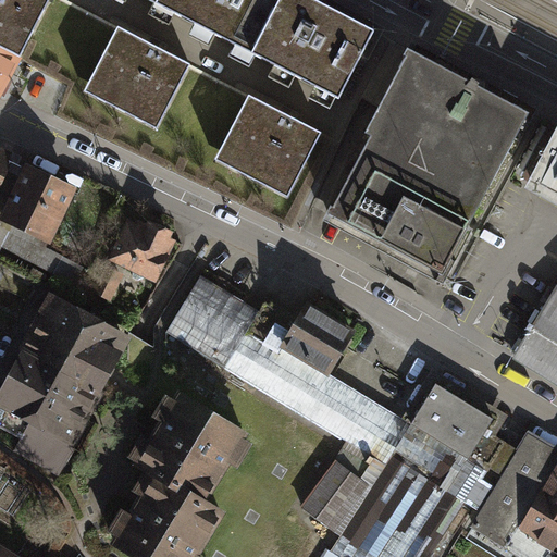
[(0,0),(0,44),(17,53),(46,0),(0,0)]
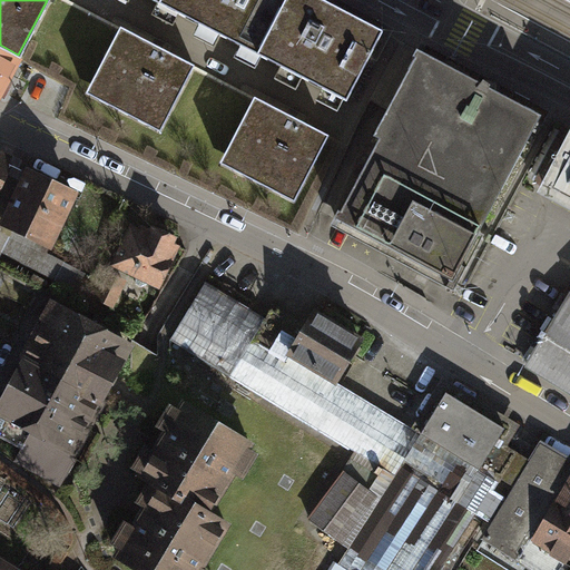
[(347,112),(387,36),(321,0),(133,0),(202,36),(300,87),(347,112)]
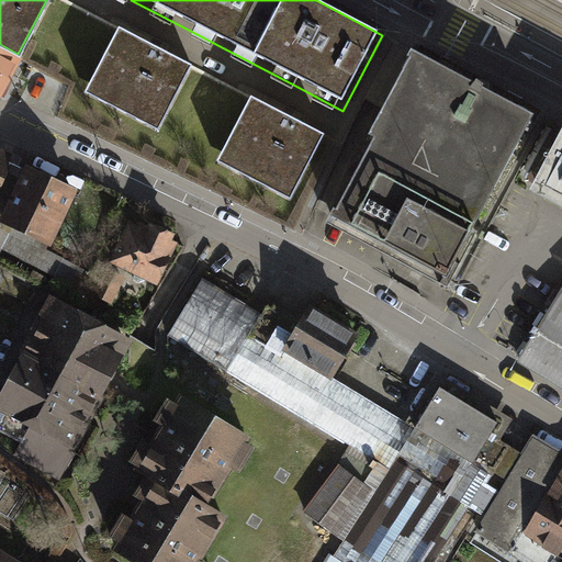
[(158,53),(121,33),(88,96),(160,133),(192,70),(158,53)]
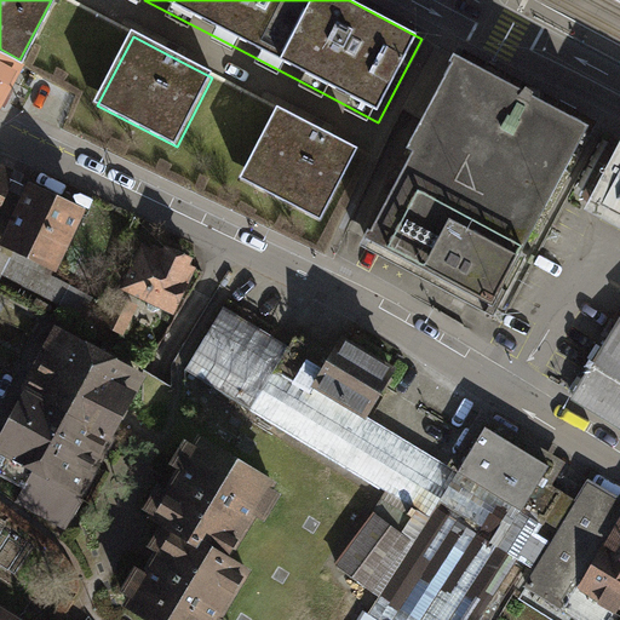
[(0,49),(0,107),(1,108),(26,62),(19,59),(0,49)]
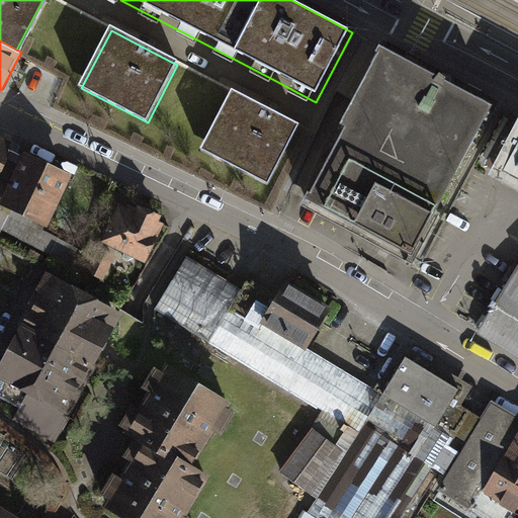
[(492,102),(379,47),(300,203),(413,260),(492,102)]
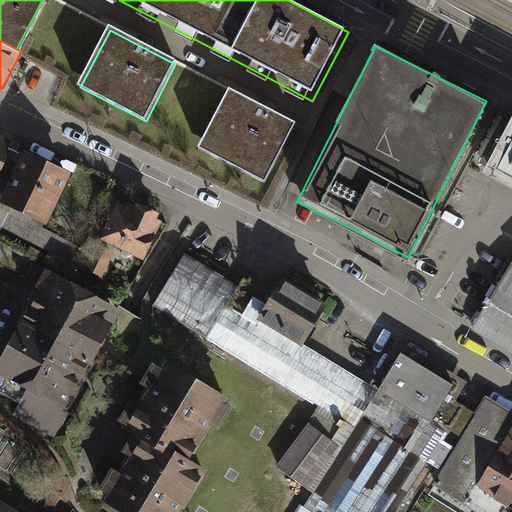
[(197,149),(262,181),(292,120),(260,104),(228,88),(197,149)]
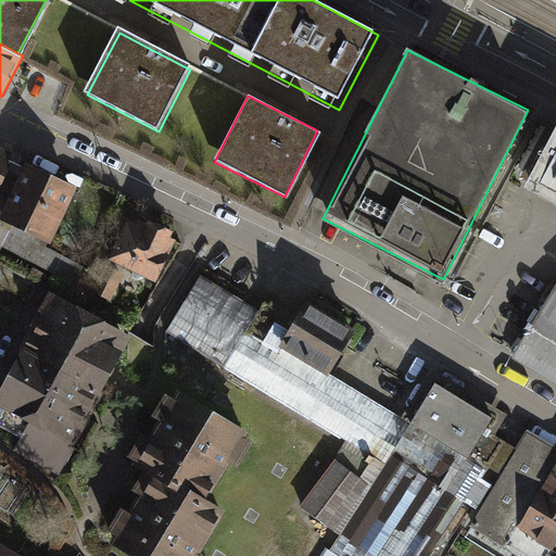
[(555,142),(534,182),(555,194),(555,281),(510,357),(555,384),(555,142)]
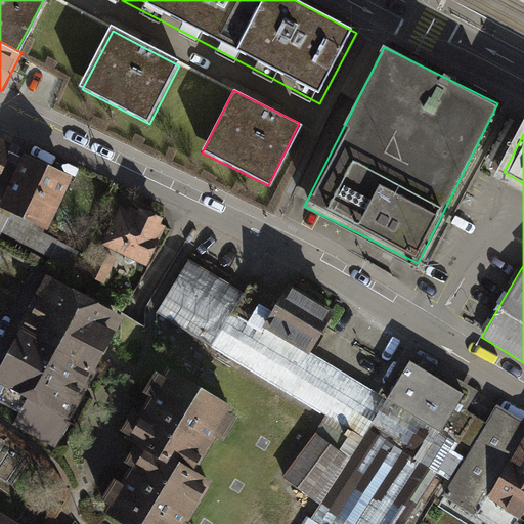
[(70,175),(0,140),(0,234),(2,231),(70,264),(77,251),(33,229),(38,219),(46,222),(70,175)]
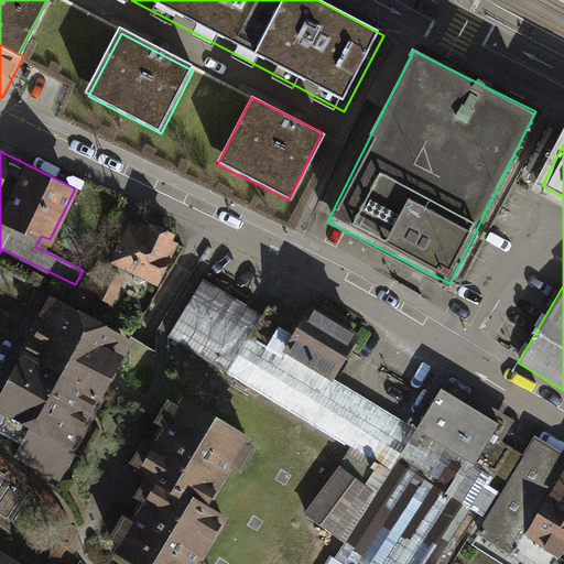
[(147,225),(128,217),(108,261),(159,283),(163,272),(179,240),(172,237),(175,231),(150,219),(147,225)]
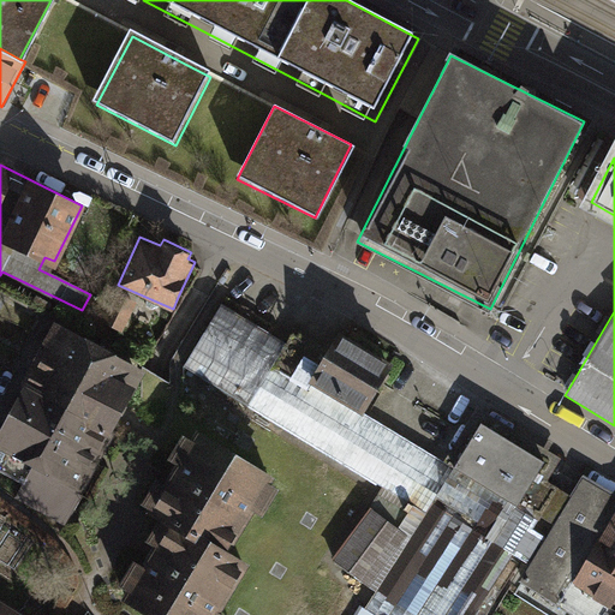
[(137,304),(119,296),(101,334),(119,342),(137,304)]
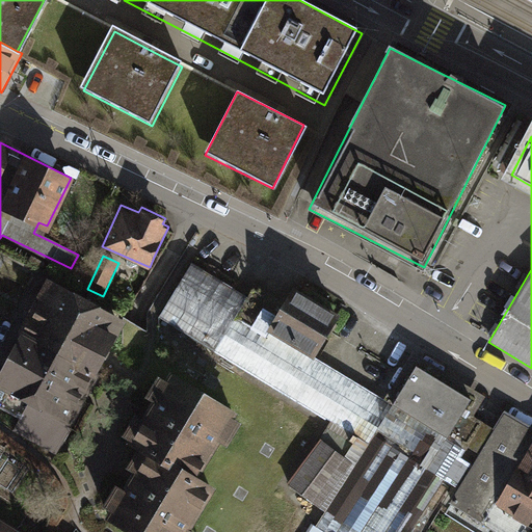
[(249,296),(191,261),(158,315),(215,349),(214,351),(369,443),(324,519),(347,531),(408,531),(485,400),(420,362),(408,382),(272,300),(253,288),(249,296)]
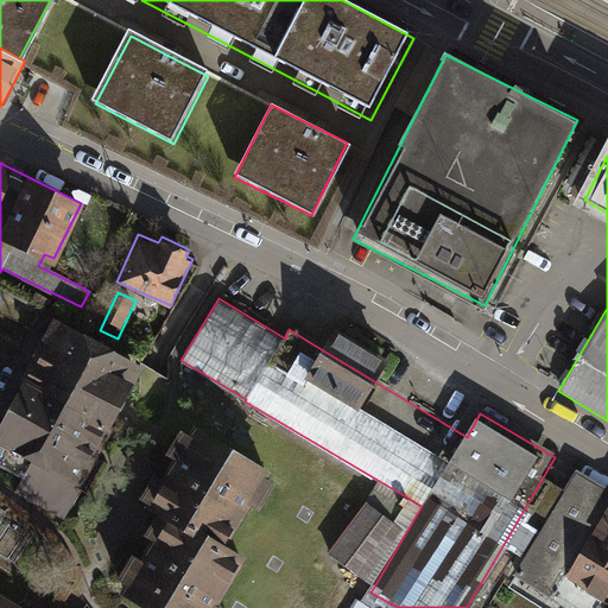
[(144,366),(56,321),(44,344),(32,366),(4,422),(0,428),(0,463),(23,475),(14,492),(64,517),(105,439),(126,398),(144,366)]
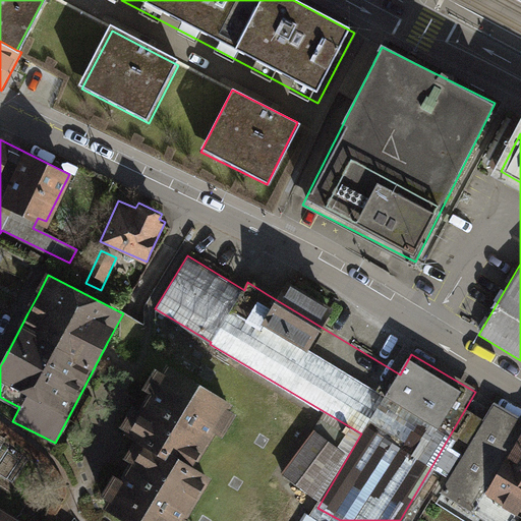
[(163,375),(158,372),(145,395),(122,433),(137,443),(121,471),(104,500),(114,506),(109,514),(120,520),(189,520),(212,483),(197,475),(219,440),(225,443),(239,417),(234,414),(236,410),(166,369),(163,375)]
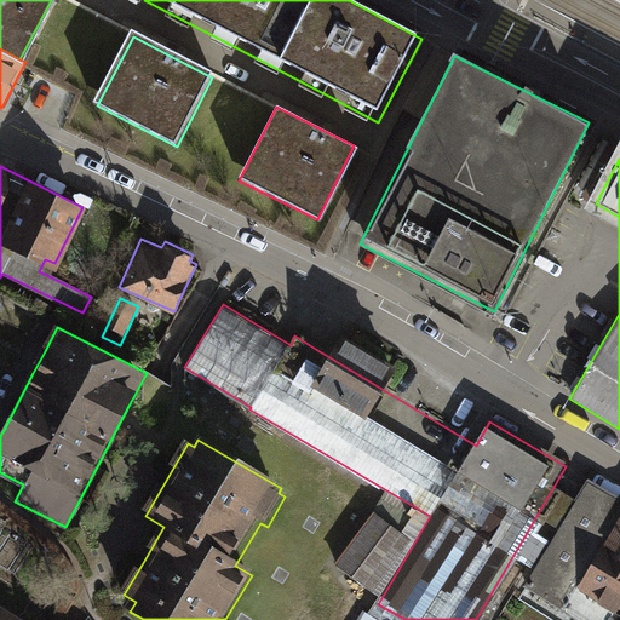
[(619,619),(619,503),(585,483),(526,590),(578,619),(619,619)]
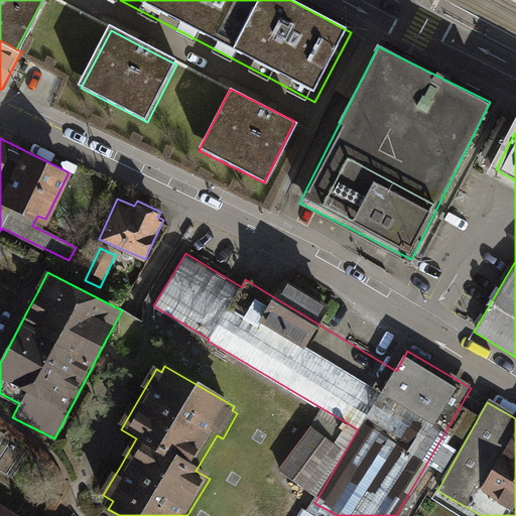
[(341,448),(310,425),(279,466),(309,489),(341,448)]
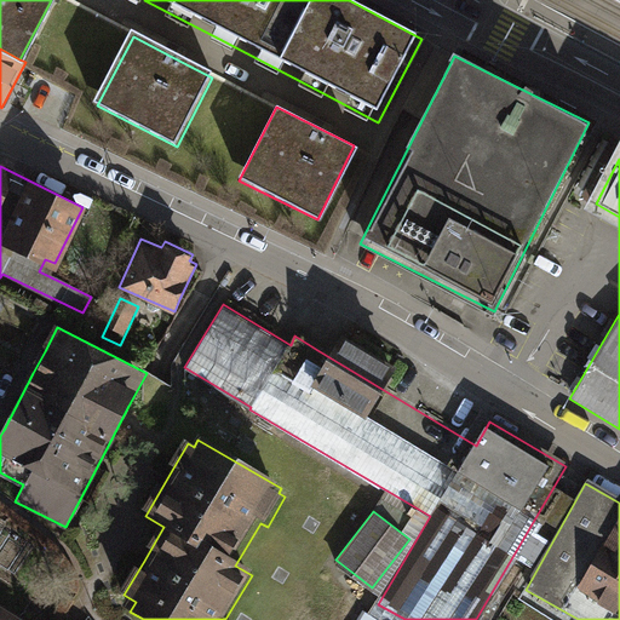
[(0,619),(24,619),(0,604),(0,619)]
